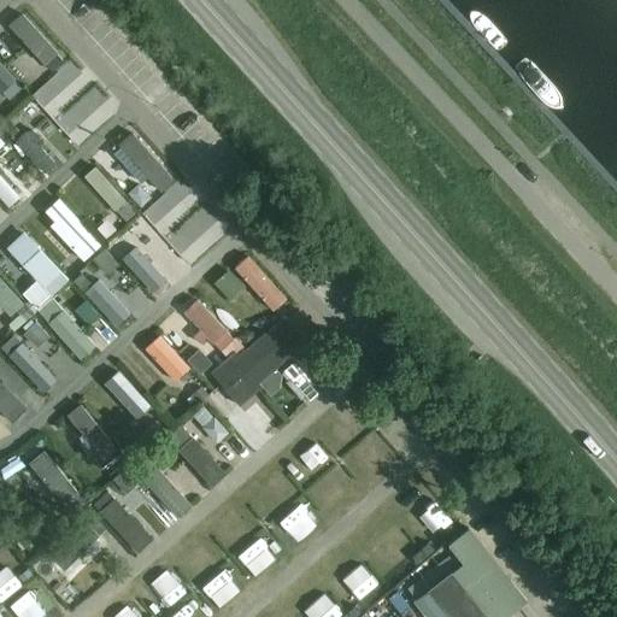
[(58,52),(22,12),(9,24),(45,64),(46,63),(52,70),(63,60),(57,54),(58,52)]
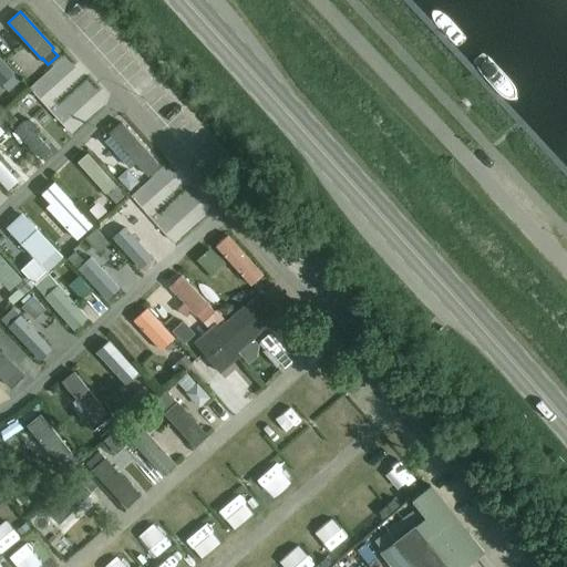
[(16,68),(30,80),(39,69),(23,58),(16,68)]
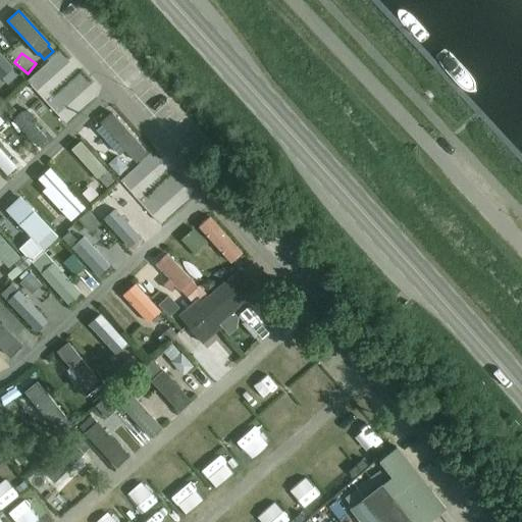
[(0,76),(6,84),(17,73),(0,54),(0,76)]
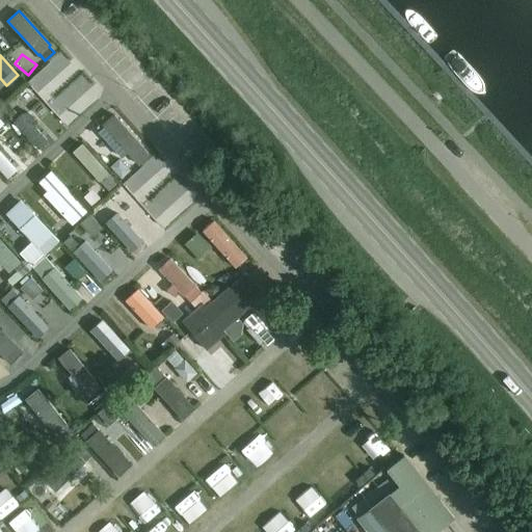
[(68,121),(76,112),(49,82),(40,90),(68,121)]
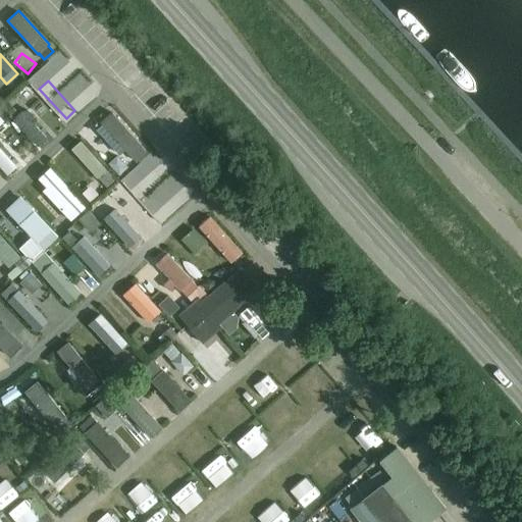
[(7,101),(1,106),(10,115),(16,110),(7,101)]
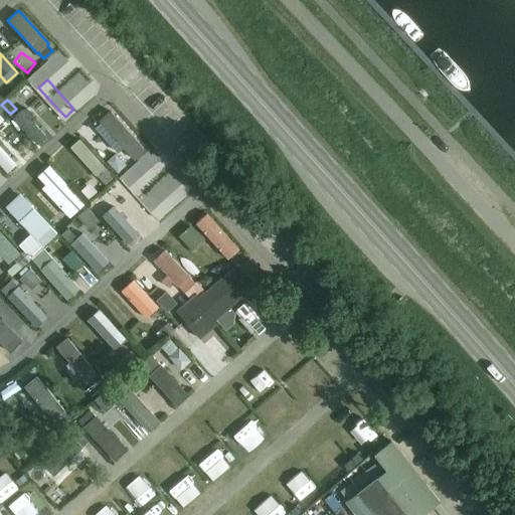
[(21,110),(12,118),(37,144),(45,136),(30,119),(35,115),(28,108),(23,112),(21,110)]
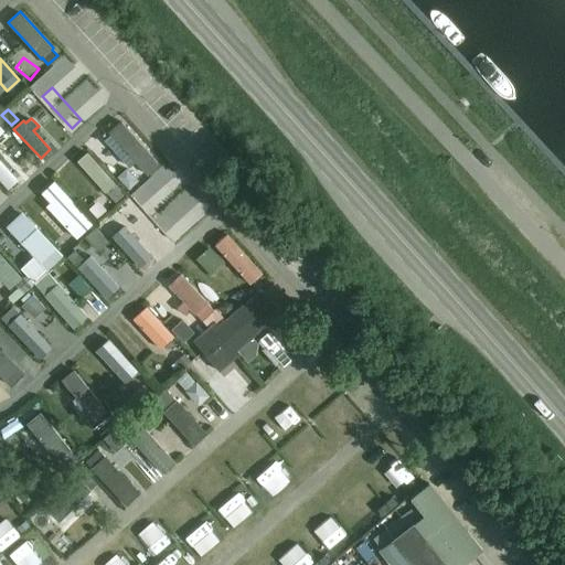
[(120,121),(108,131),(126,151),(120,156),(129,167),(136,162),(145,172),(157,162),(120,121)]
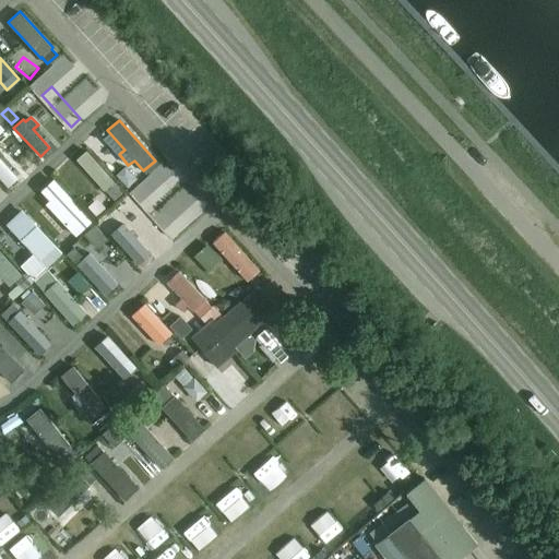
[(117,186),(85,150),(76,158),(103,188),(111,198),(120,190),(116,186),(117,186)]
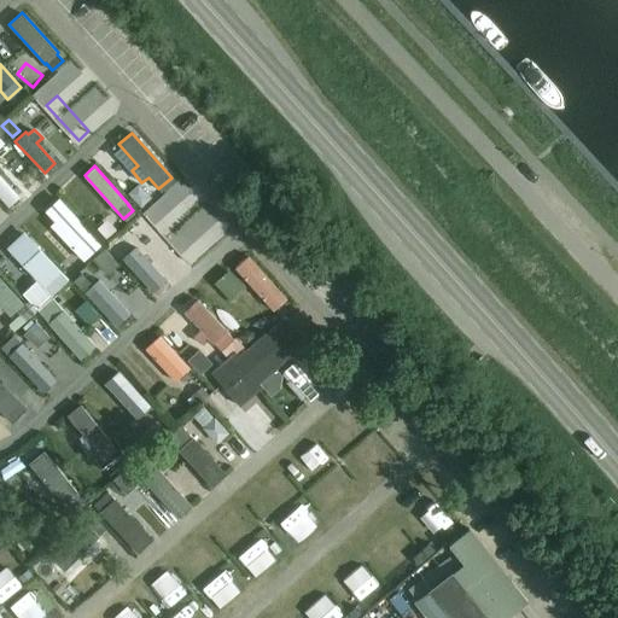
[(139,184),(129,193),(141,207),(151,198),(139,184)]
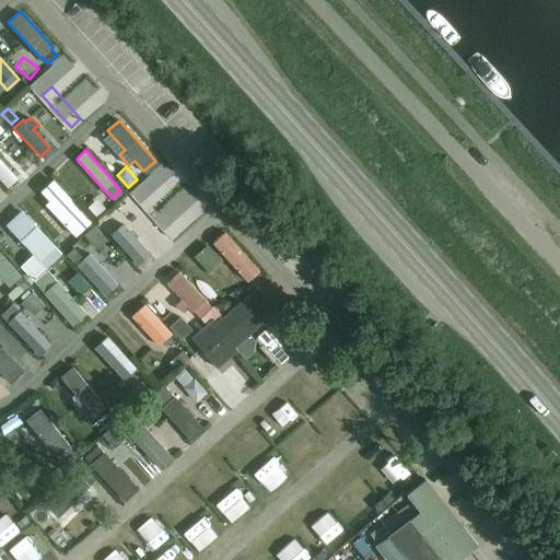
[(54,181),(42,191),(54,205),(51,207),(54,209),(56,208),(73,225),(85,214),(54,181)]
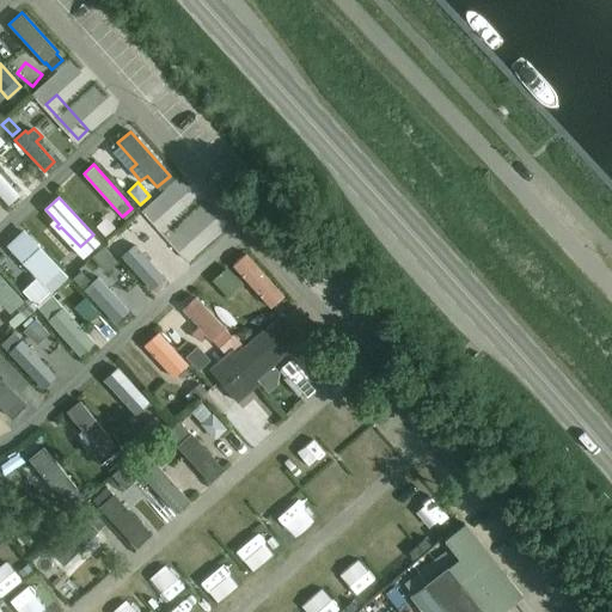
[(207,231),(190,210),(184,215),(172,201),(151,219),(179,254),(207,231)]
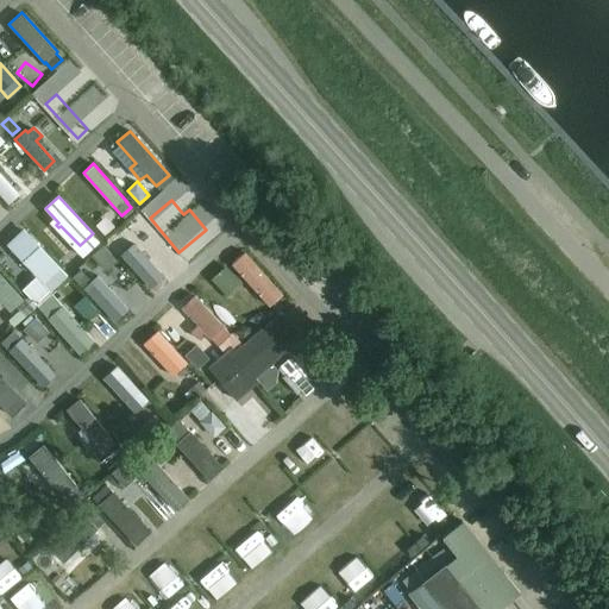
[(10,240),(36,269),(55,289),(69,276),(24,227),(10,240)]
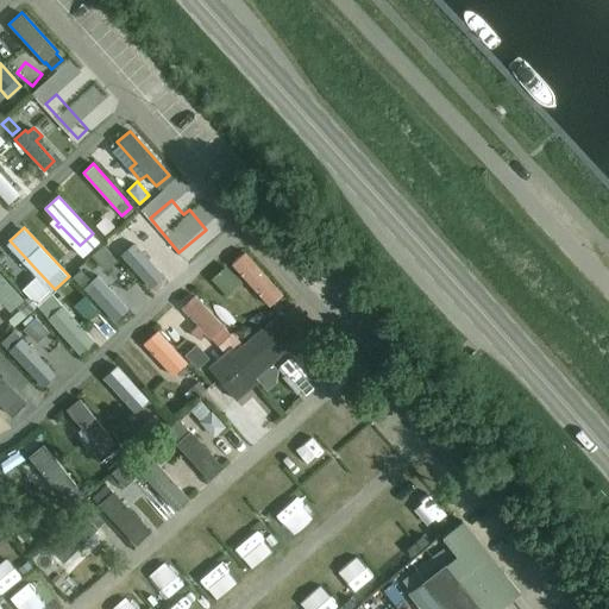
[(149,287),(159,277),(140,256),(146,251),(136,239),(131,244),(129,243),(118,252),(149,287)]
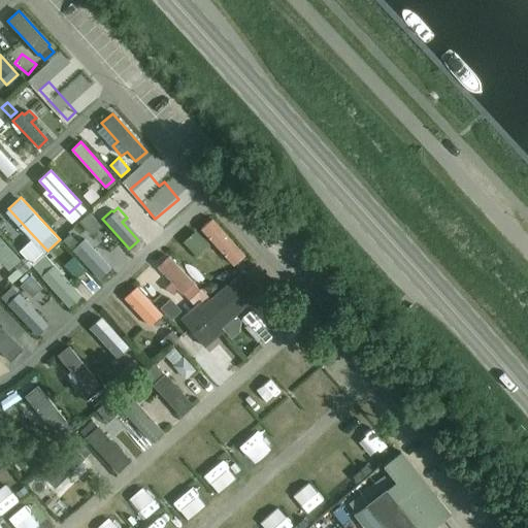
[(233,266),(243,256),(211,220),(200,229),(233,266)]
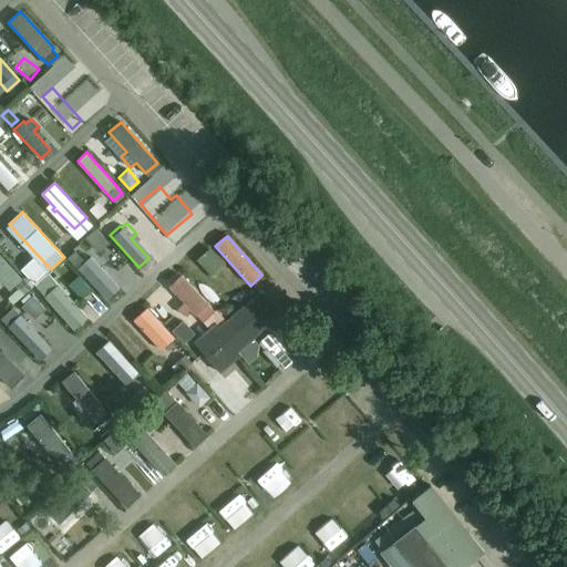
[(210,275),(225,259),(205,241),(192,258),(210,275)]
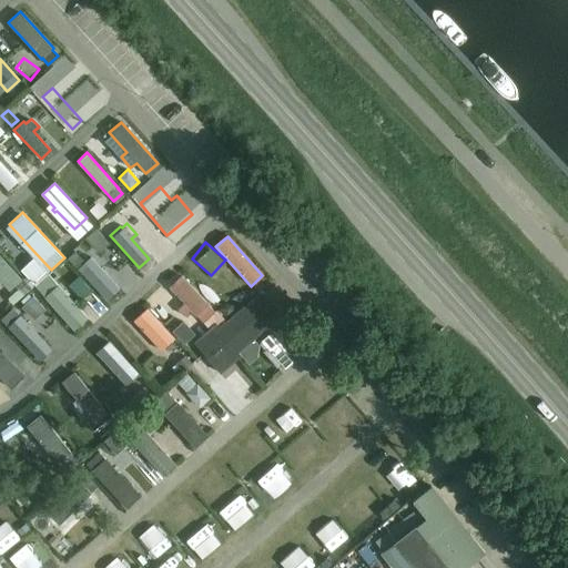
[(75,251),(68,259),(77,267),(83,260),(75,251)]
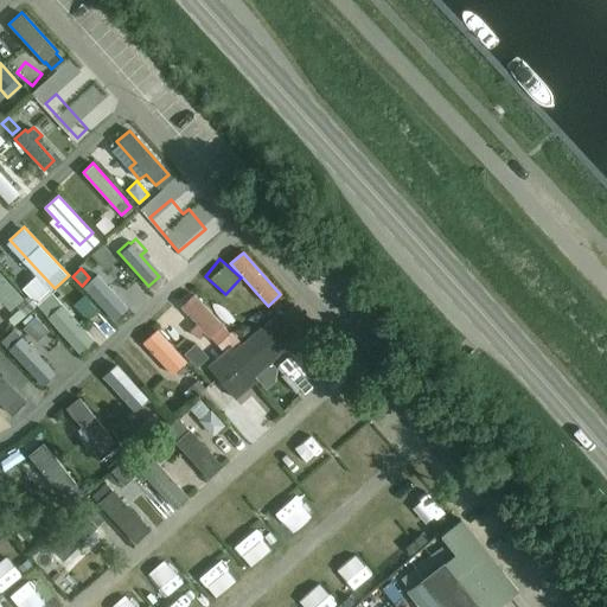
[(0,272),(0,300),(10,310),(23,298),(0,272)]
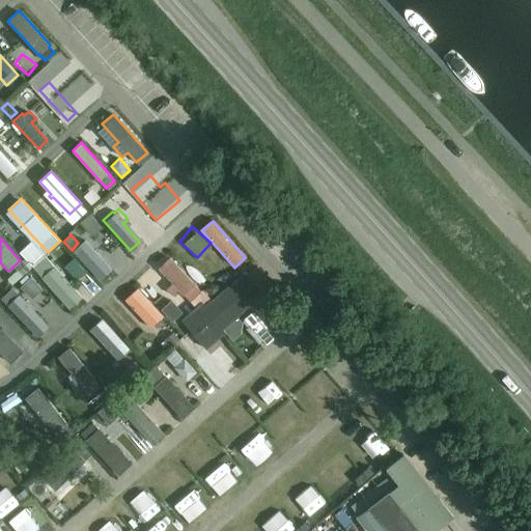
[(85,240),(74,251),(101,280),(112,270),(85,240)]
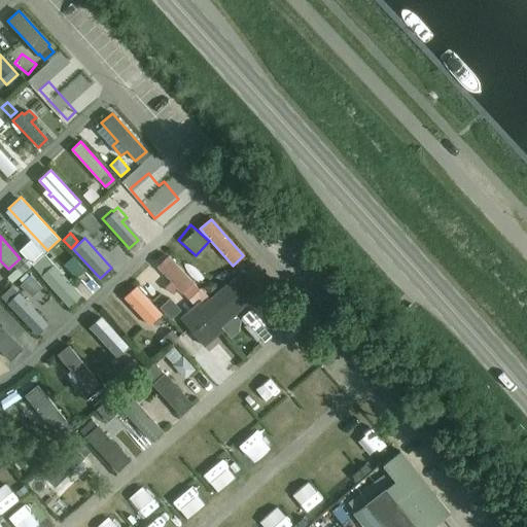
[(68,306),(81,294),(45,254),(33,266),(68,306)]
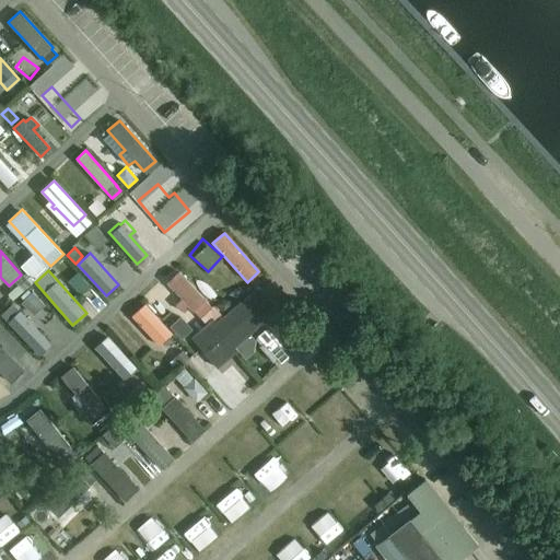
[(179,271),(167,283),(182,299),(183,299),(175,305),(181,312),(188,305),(200,318),(211,308),(210,306),(206,302),(207,301),(206,300),(179,271)]
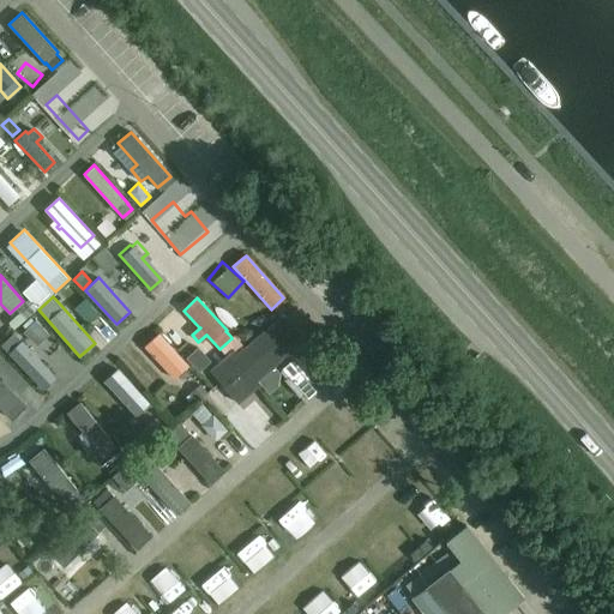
[(25,301),(16,308),(25,319),(34,311),(25,301)]
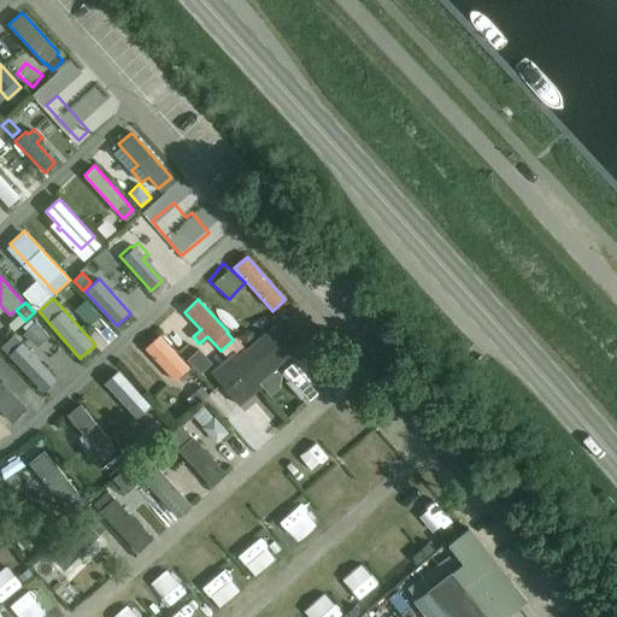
[(100,318),(89,325),(103,346),(113,339),(100,318)]
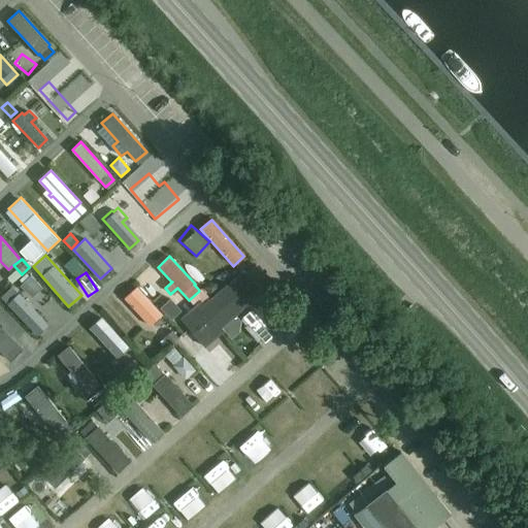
[(259,294),(241,273),(204,305),(201,302),(180,320),(203,348),(223,330),(220,327),(259,294)]
